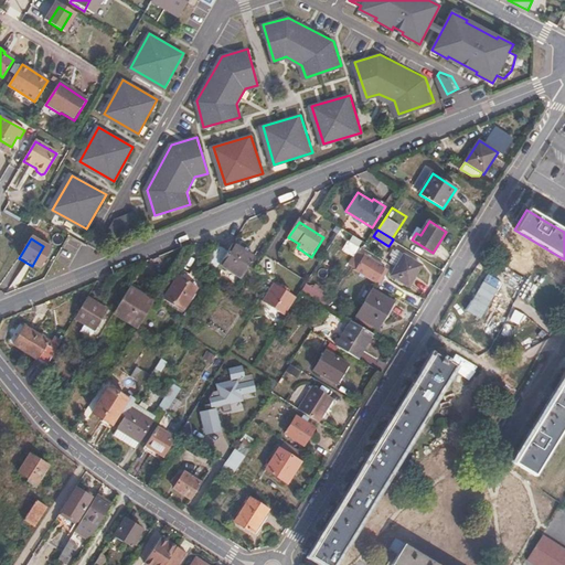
[(203,264),(210,267),(222,247),(216,244),(203,264)]
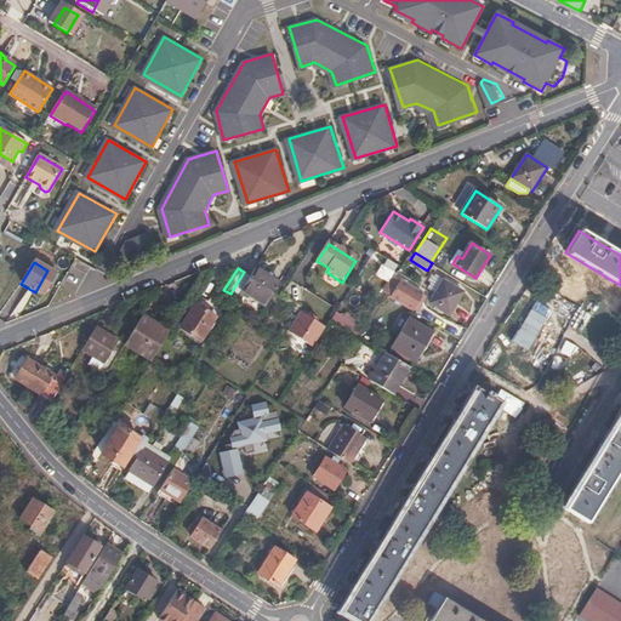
[(256,268),(251,277),(241,291),(267,307),(280,284),(256,268)]
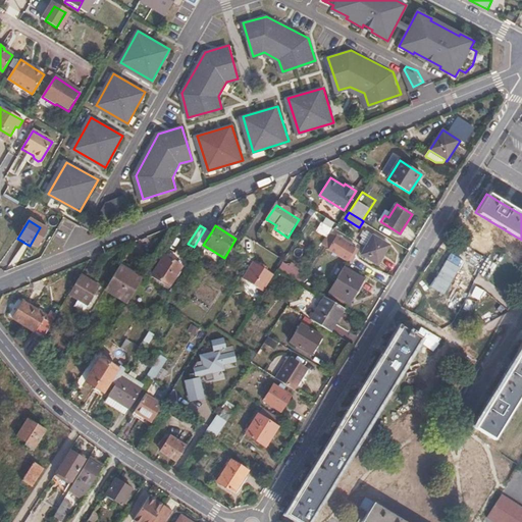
[(40,227),(30,246),(34,249),(46,230),(40,227)]
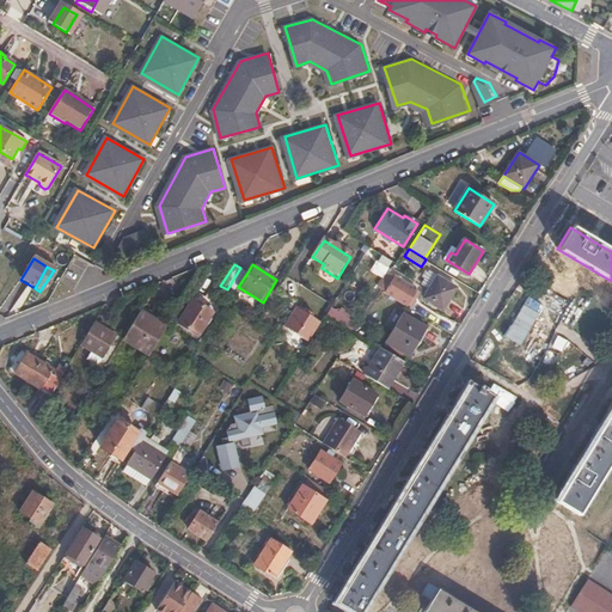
[(240,268),(227,289),(233,294),(238,287),(248,273),(240,268)]
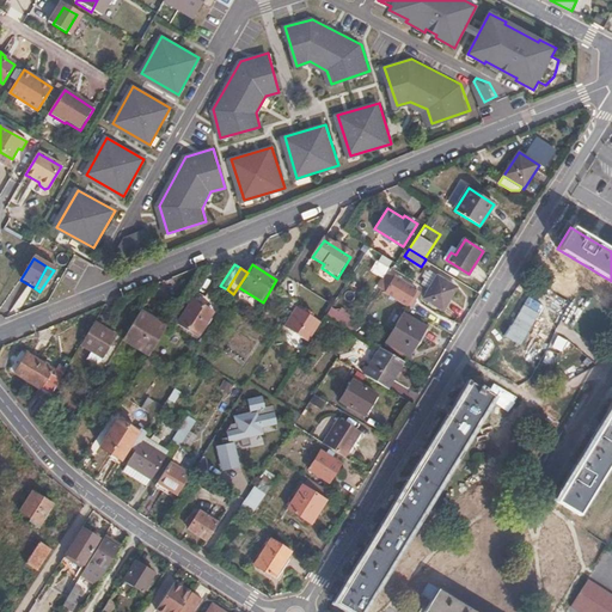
[(438,276),(430,273),(429,274),(427,273),(424,275),(423,280),(423,283),(430,288),(438,276)]
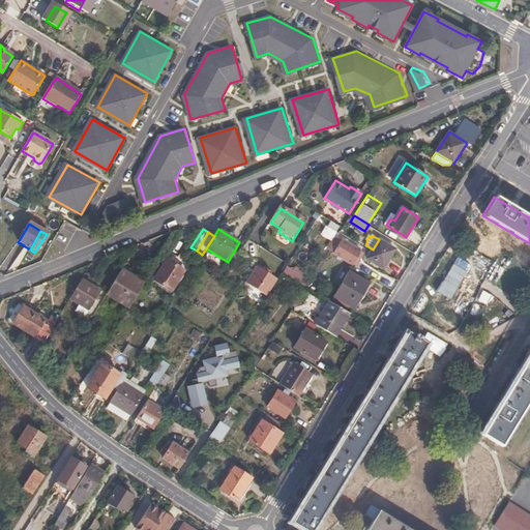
[(394,249),(379,239),(373,249),(367,258),(383,268),(394,249)]
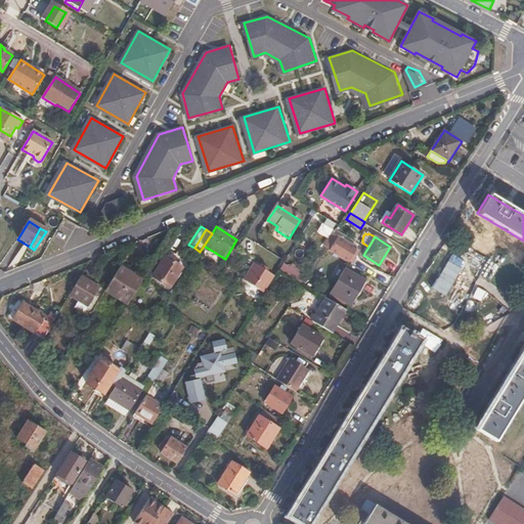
[(349,246),(338,238),(330,251),(348,262),(348,263),(352,265),(356,258),(353,256),(356,251),(349,246)]
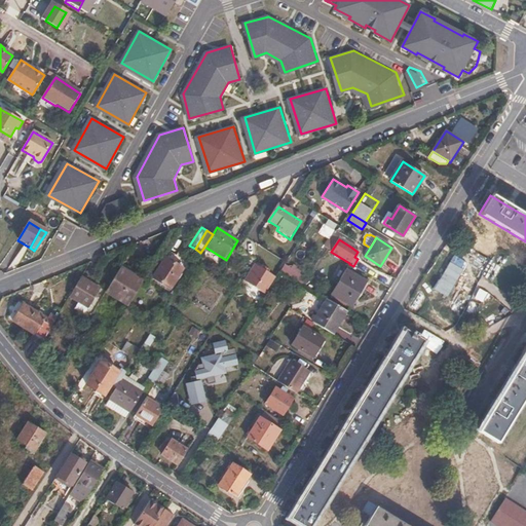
[(184,267),(165,256),(153,276),(171,288),(184,267)]
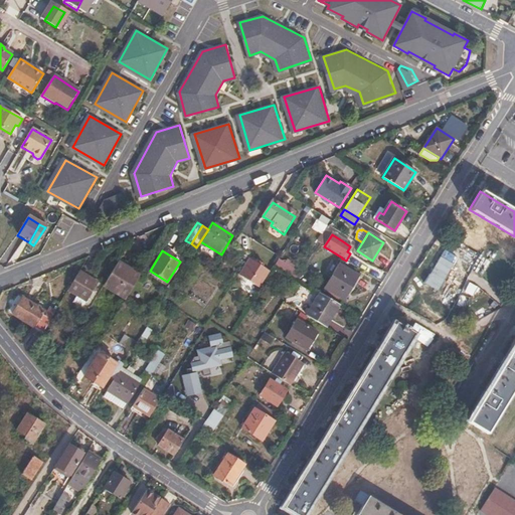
[(256,263),(248,259),(239,274),(262,288),(272,273),(265,269),(267,266),(259,261),(256,263)]
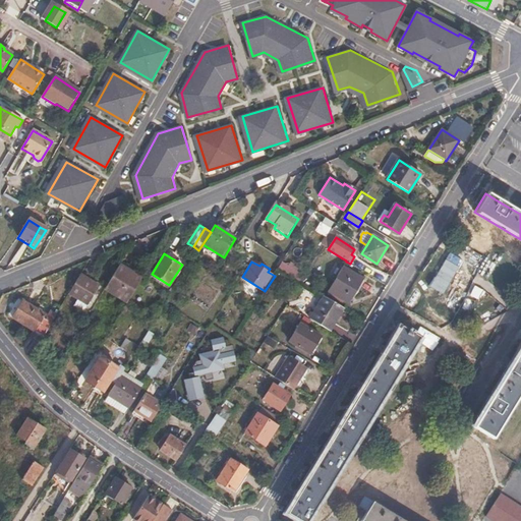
[(281,262),(278,267),(301,280),(304,275),(281,262)]
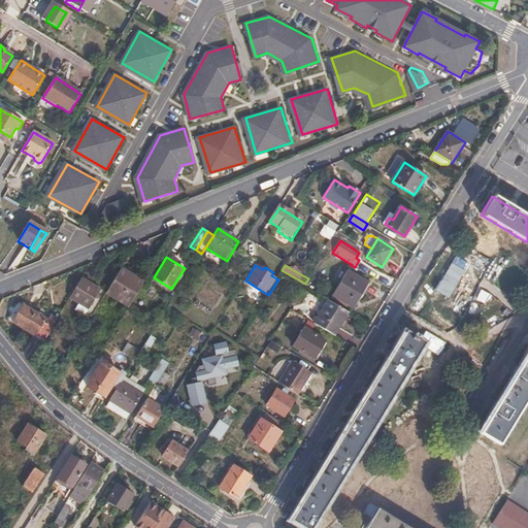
[(144,283),(123,270),(109,294),(129,306),(144,283)]
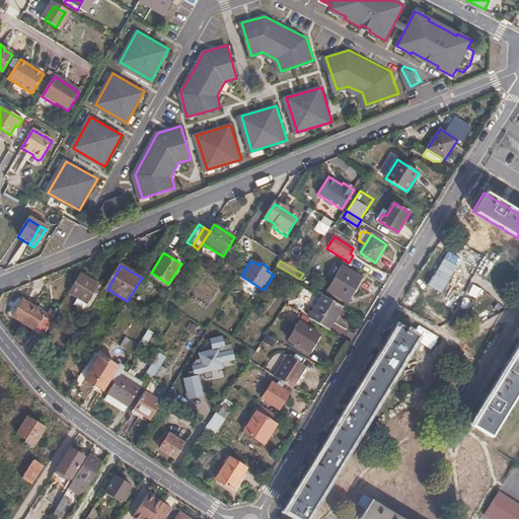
[(361,278),(342,267),(326,290),(346,302),(361,278)]
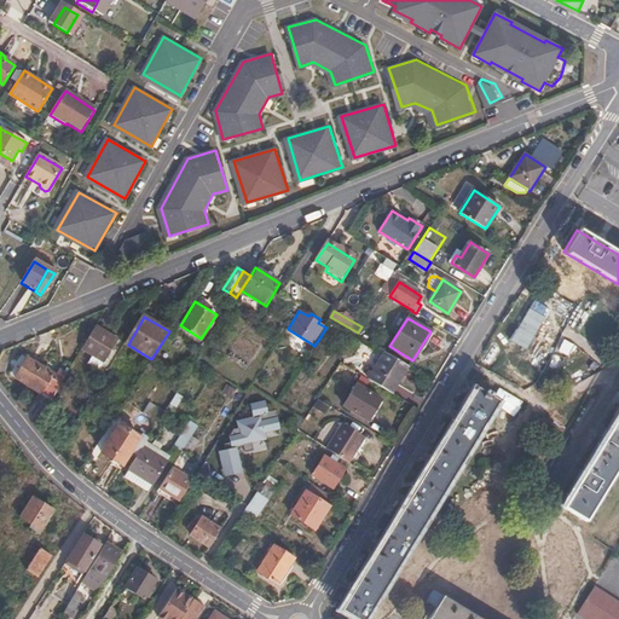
[(119,341),(97,328),(84,350),(94,356),(105,363),(116,346),(119,341)]
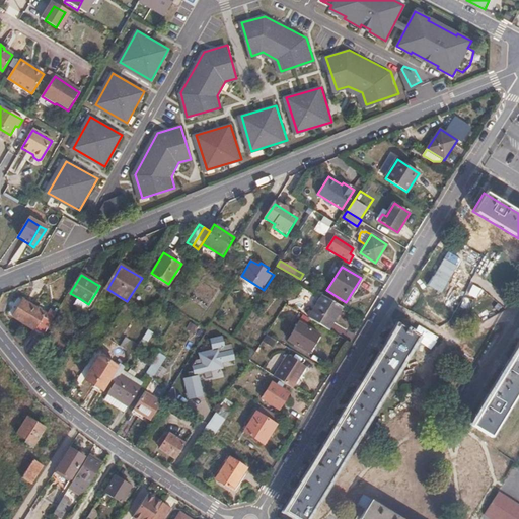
[(342,307),(322,295),(309,317),(316,322),(328,329),(342,307)]
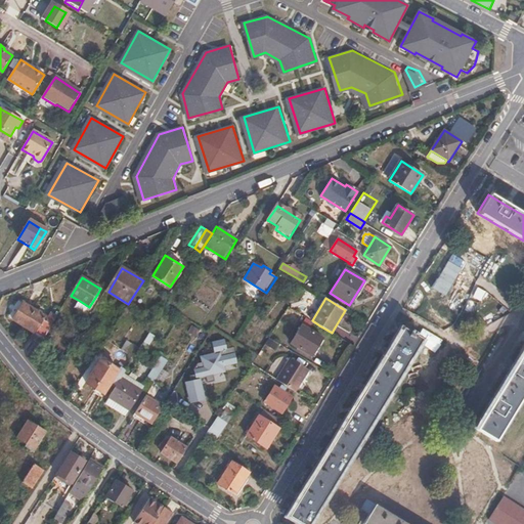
[(89,307),(80,301),(76,308),(85,313),(86,312),(89,307)]
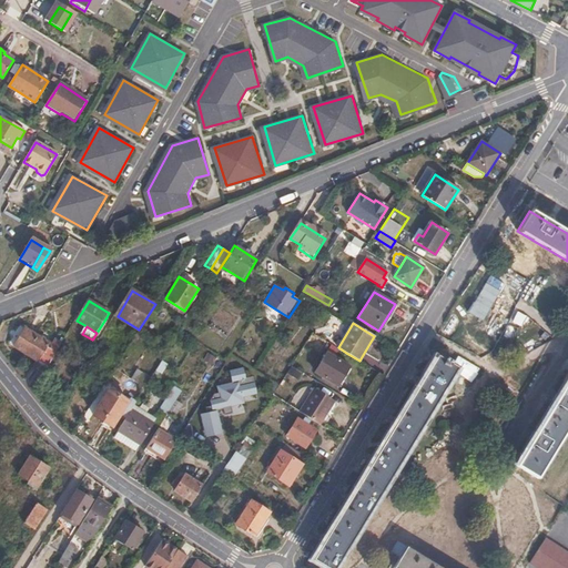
[(60,350),(27,330),(17,347),(50,367),(60,350)]
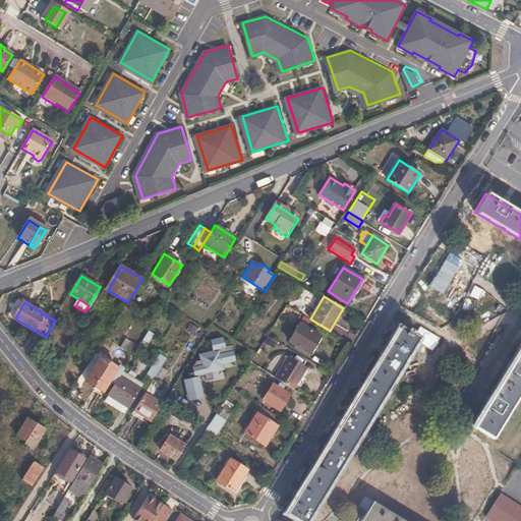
[(160,325),(157,323),(152,331),(156,333),(160,325)]
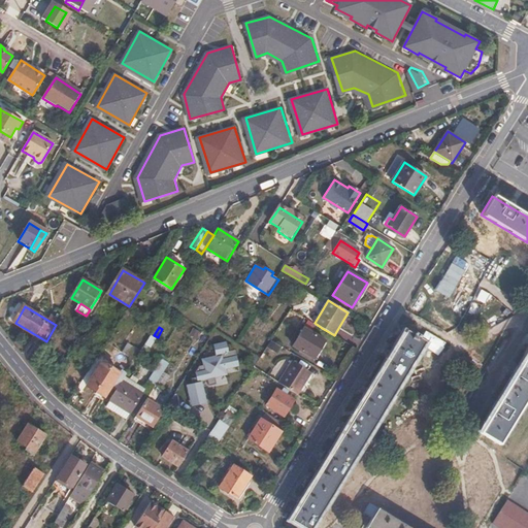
[(326,340),(304,327),(293,347),(314,359),(326,340)]
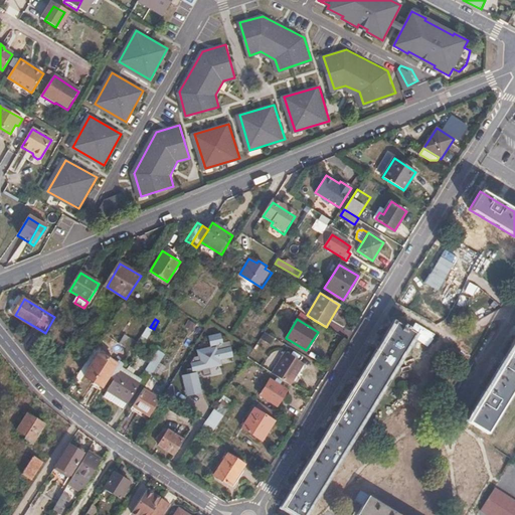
[(304,514),(414,334),(396,324),(383,346),(360,383),(340,416),(318,452),(298,486),(285,508),(296,514),(304,514)]
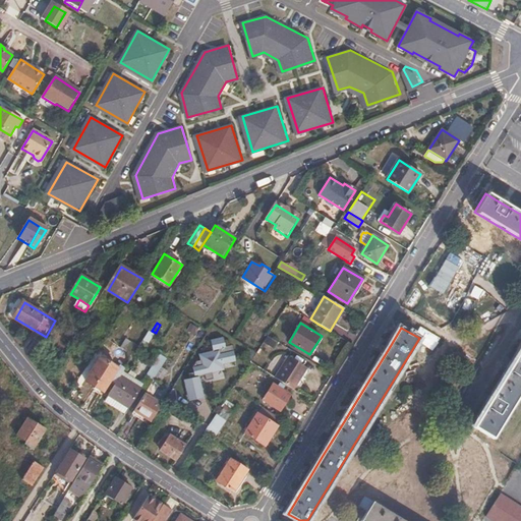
[(226,347),(224,339),(212,341),(214,352),(200,355),(201,361),(196,361),(193,368),(194,372),(189,374),(190,380),(185,381),(189,399),(204,396),(198,375),(206,373),(207,382),(214,380),(213,372),(224,369),(222,364),(236,360),(232,345),(226,347)]
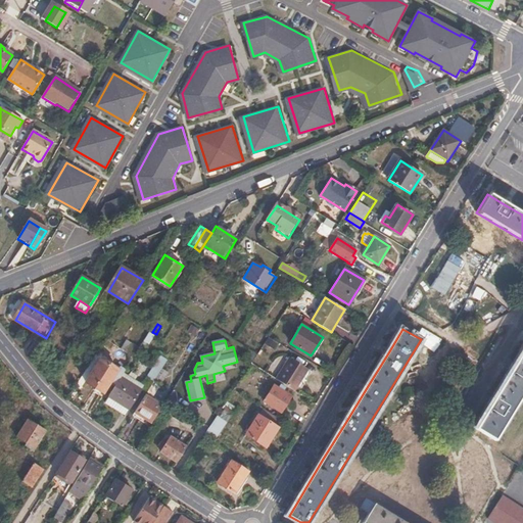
[(139,347),(128,341),(124,348),(135,355),(139,347)]
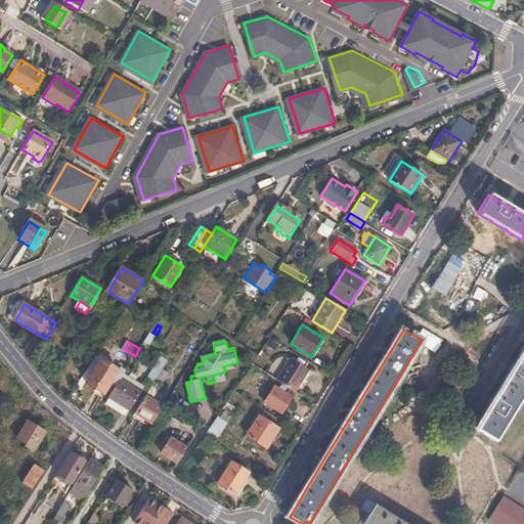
[(150,345),(146,342),(141,350),(145,352),(150,345)]
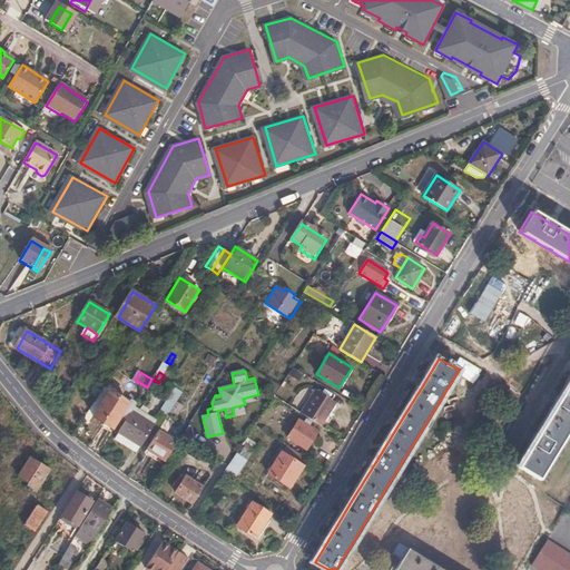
[(569,430),(569,382),(562,394),(532,444),(518,468),(539,481),(569,430)]
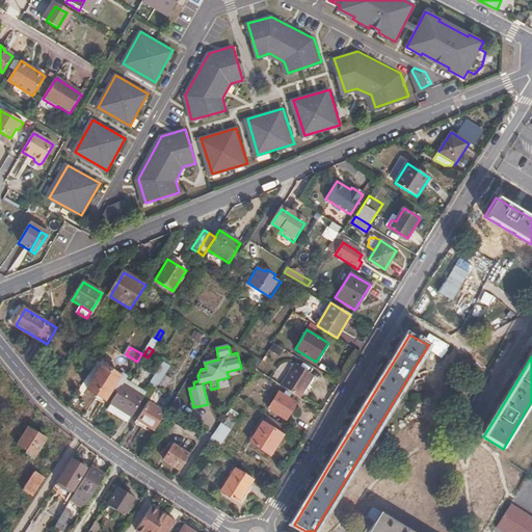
[(151,384),(155,387),(169,364),(161,358),(157,365),(161,368),(151,384)]
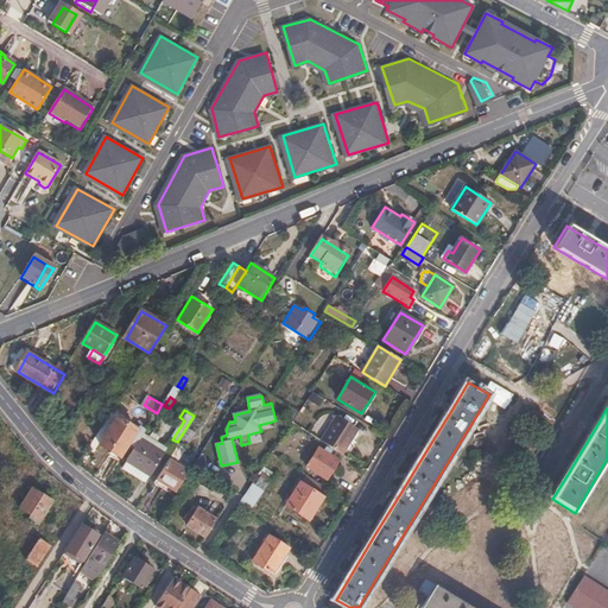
[(128,444),(134,448),(141,436),(147,428),(140,424),(138,429),(118,416),(100,444),(120,457),(128,444)]
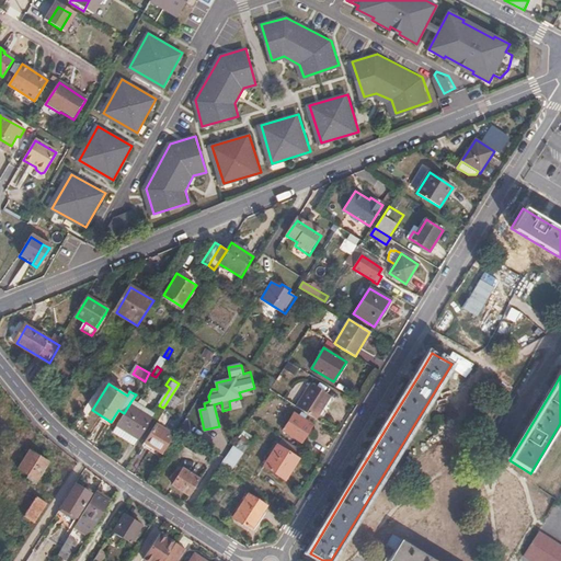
[(181,386),(179,384),(163,408),(165,410),(171,400),(181,386)]
